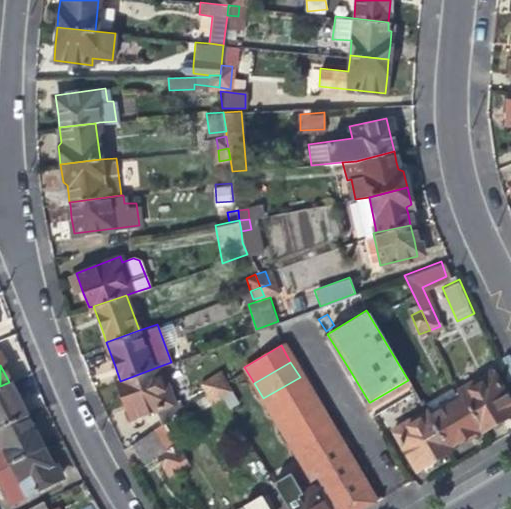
[(173,402),(160,366),(120,381),(115,382),(123,402),(128,418),(153,409),(161,424),(183,411),(179,399),(173,402)]
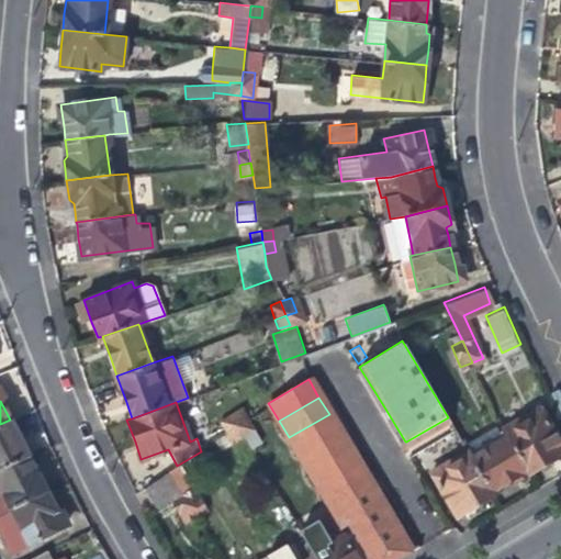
[(502,426),(509,439),(526,468),(529,473),(549,461),(560,454),(560,448),(537,407),(502,426)]
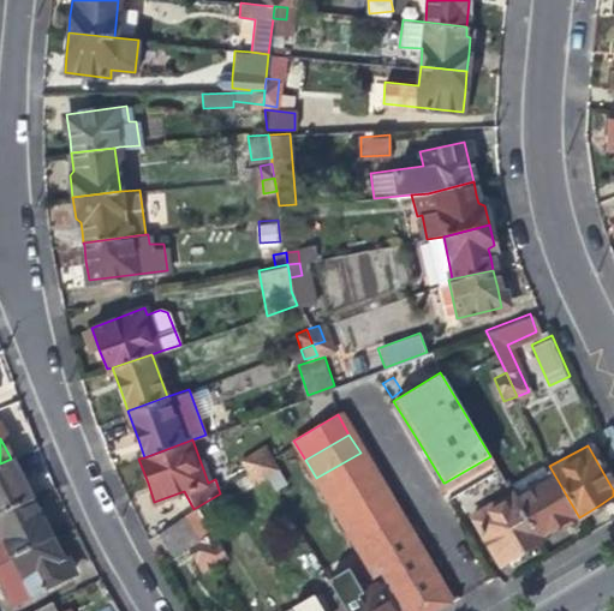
[(254,457),(260,467),(269,461),(263,450),(254,457)]
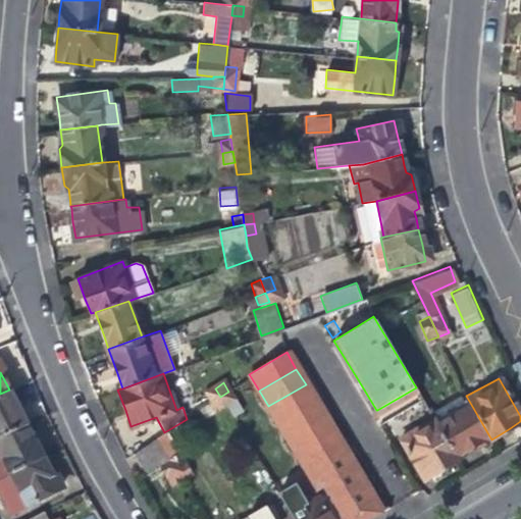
[(268,406),(278,423),(315,401),(306,384),(268,406)]
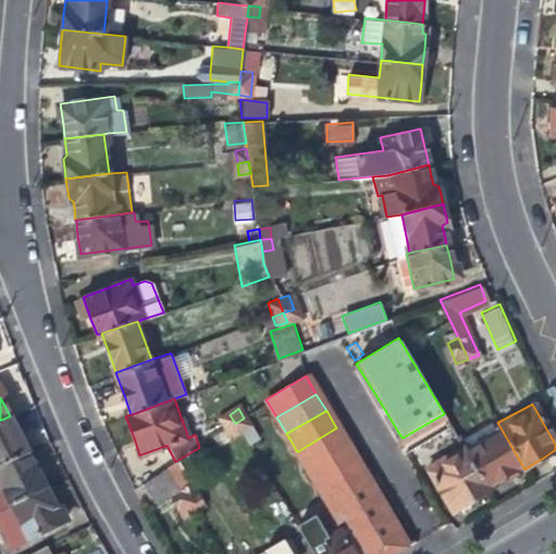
[(0,463),(27,450),(20,435),(10,416),(0,420),(0,463)]
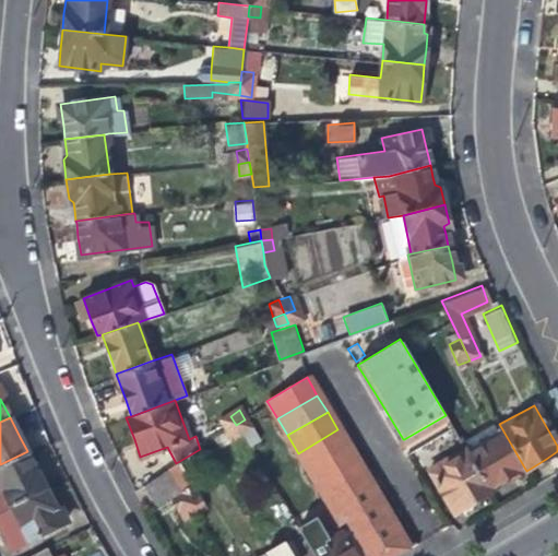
[(251,429),(245,420),(236,425),(241,435),(251,429)]
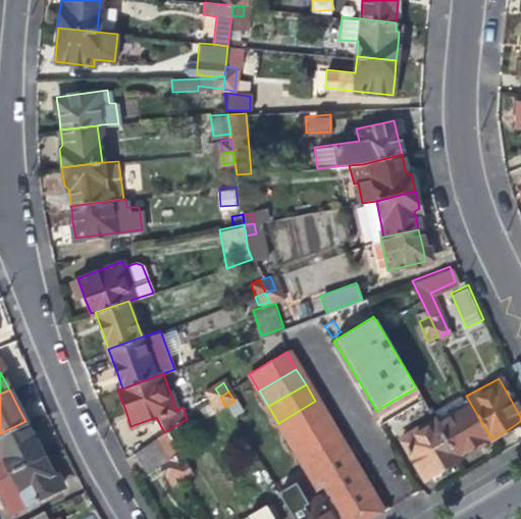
[(217,412),(225,406),(220,397),(211,403),(217,412)]
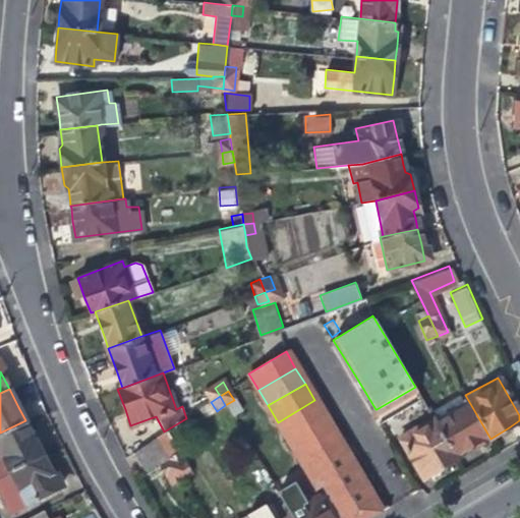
[(278,422),(287,439),(324,416),(314,400),(278,422)]
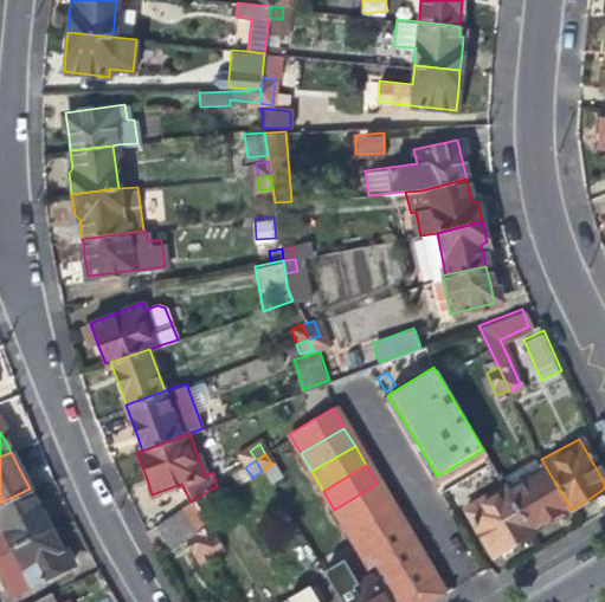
[(549,473),(512,497),(529,526),(549,515),(567,504),(549,473)]
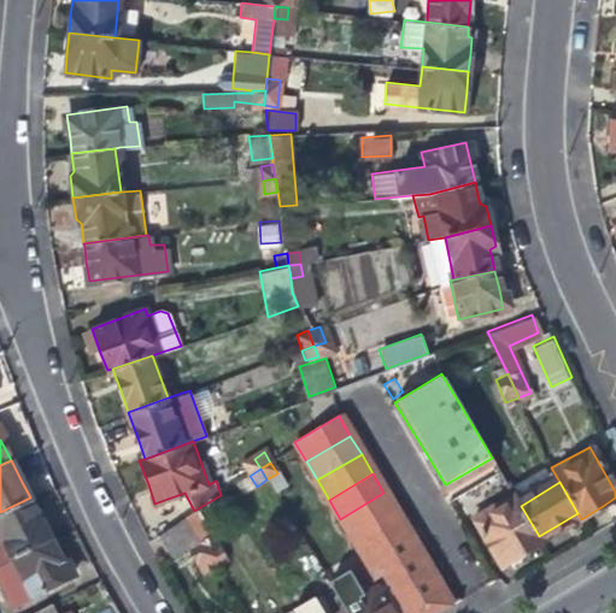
[(541,541),(539,536),(521,506),(512,491),(465,519),(496,570),(521,553),(541,541)]
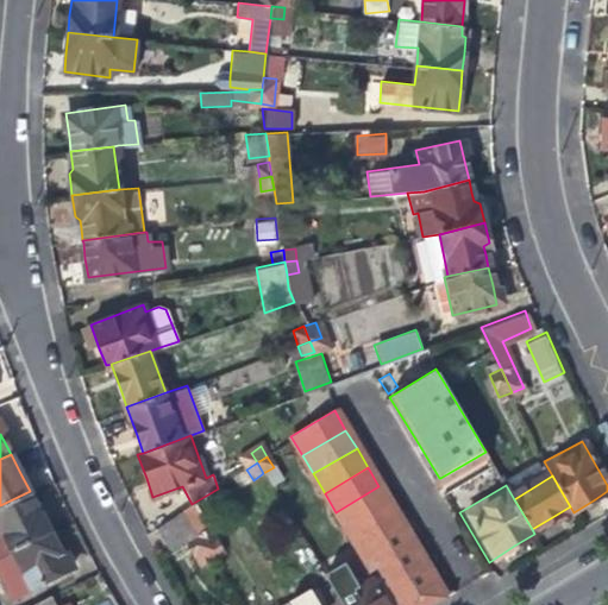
[(336,512),(346,529),(390,504),(378,486),(336,512)]
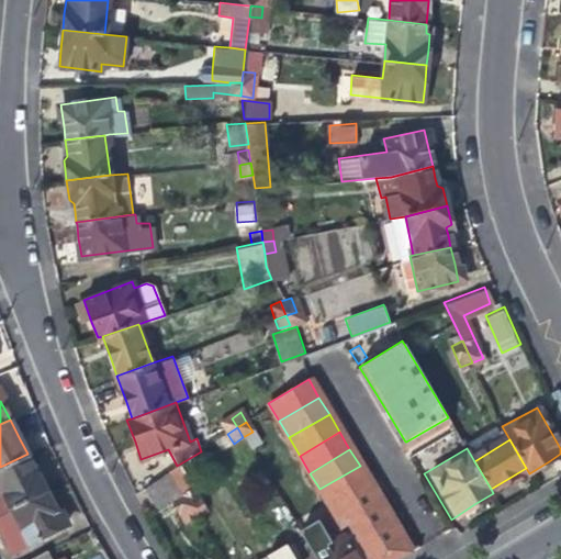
[(0,467),(0,513),(46,490),(37,473),(27,454),(0,467)]
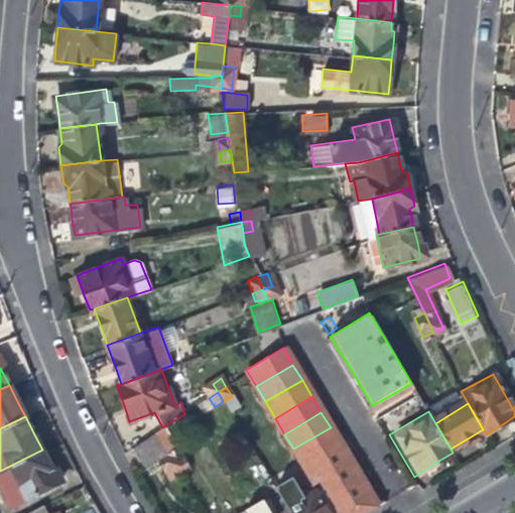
[(293,449),(302,466),(340,443),(331,427),(293,449)]
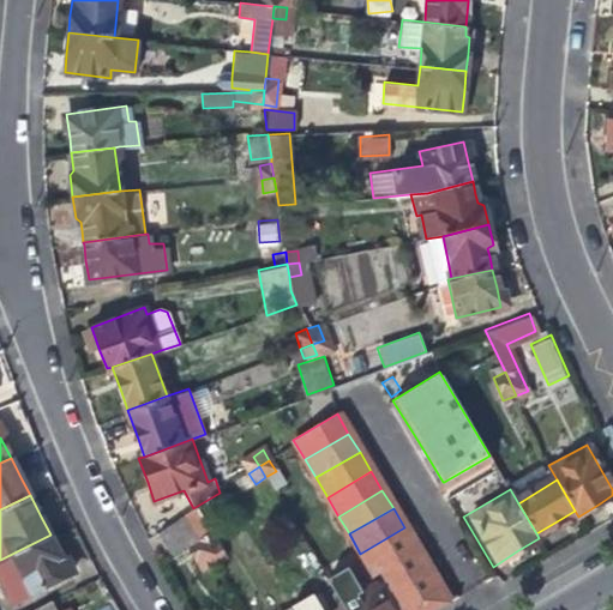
[(194,557),(205,551),(185,515),(157,532),(168,549),(172,556),(188,548),(194,557)]
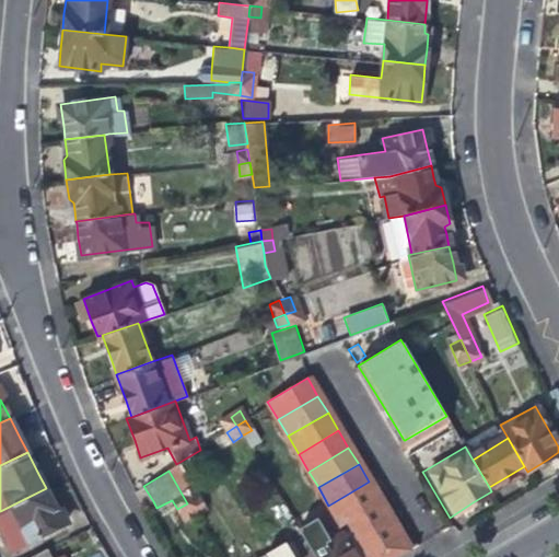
[(380,500),(369,482),(328,506),(339,523),(346,520),(380,500)]
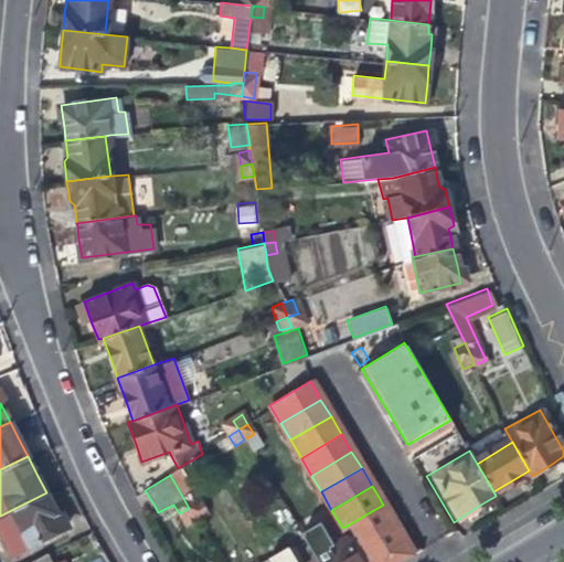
[(55,511),(46,492),(0,516),(0,531),(12,554),(64,528),(55,511)]
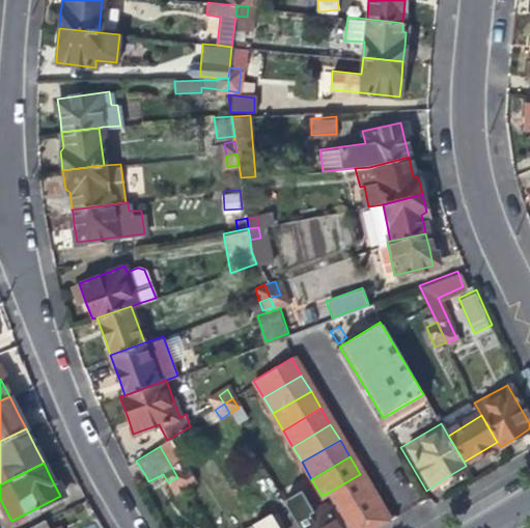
[(188,472),(177,477),(184,488),(193,481),(188,472)]
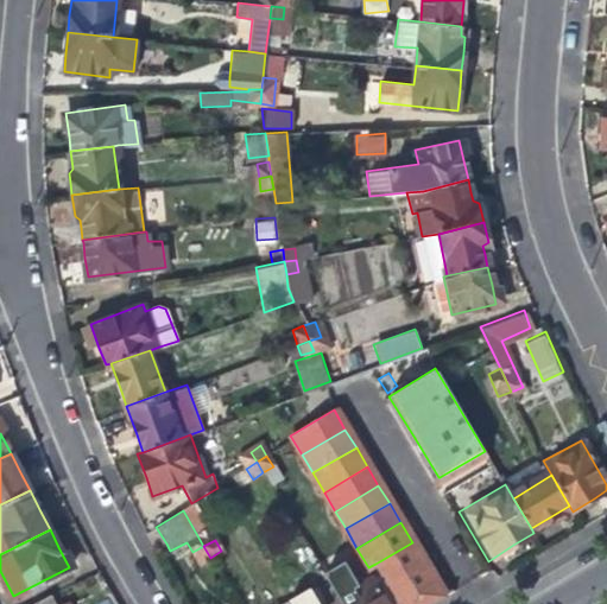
[(375,564),(381,573),(387,583),(424,561),(412,542),(375,564)]
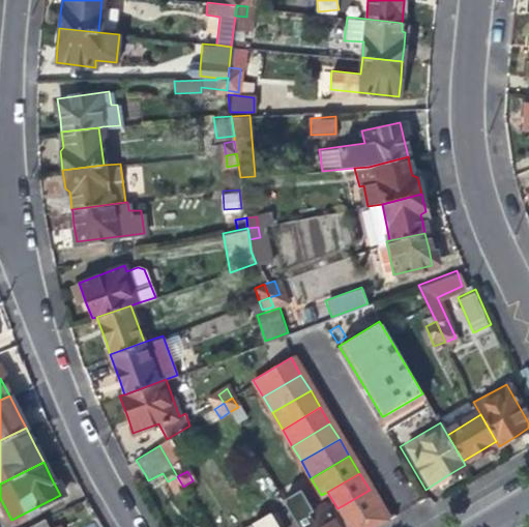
[(370,490),(338,508),(348,525),(379,507),(379,505),(370,490)]
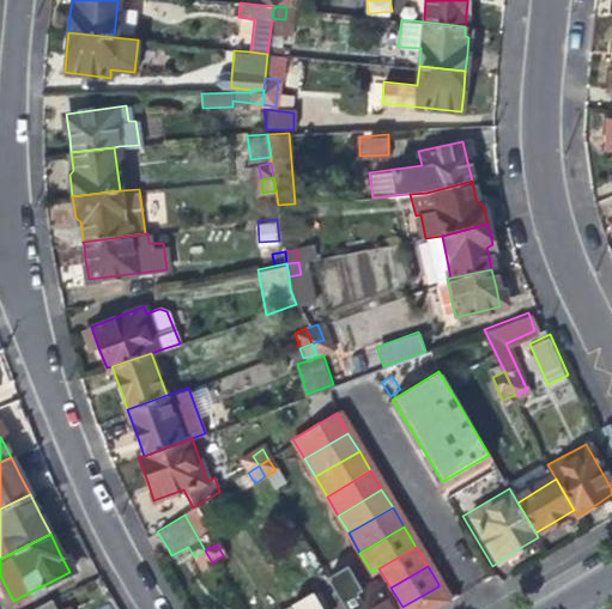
[(329,586),(341,607),(343,608),(403,608),(403,607),(391,588),(385,578),(367,588),(357,571),(329,586)]
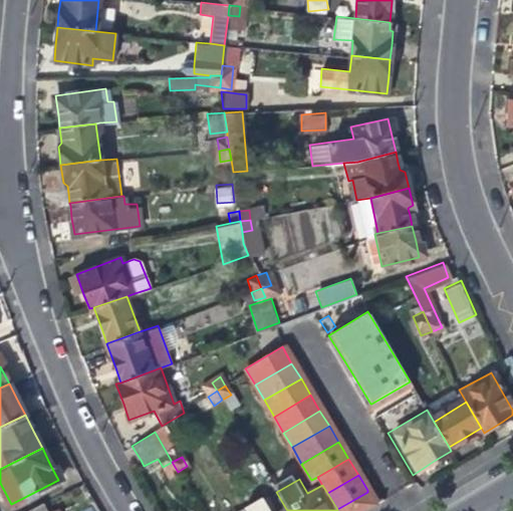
[(361,510),(375,504),(367,492),(337,509),(337,510),(361,510)]
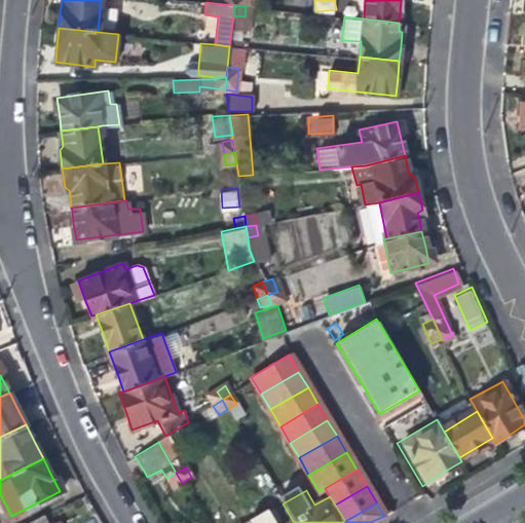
[(294,522),(293,521),(289,522),(287,522),(278,509),(261,520),(262,522),(294,522)]
